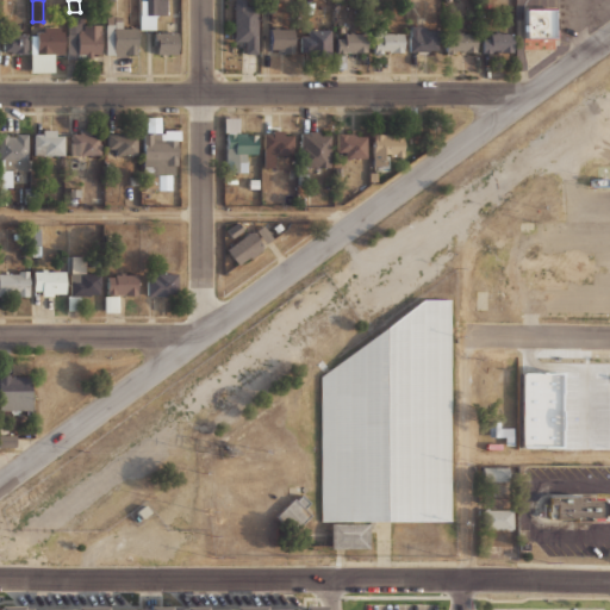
[(166,0),(147,0),(147,13),(166,13),(166,0)]
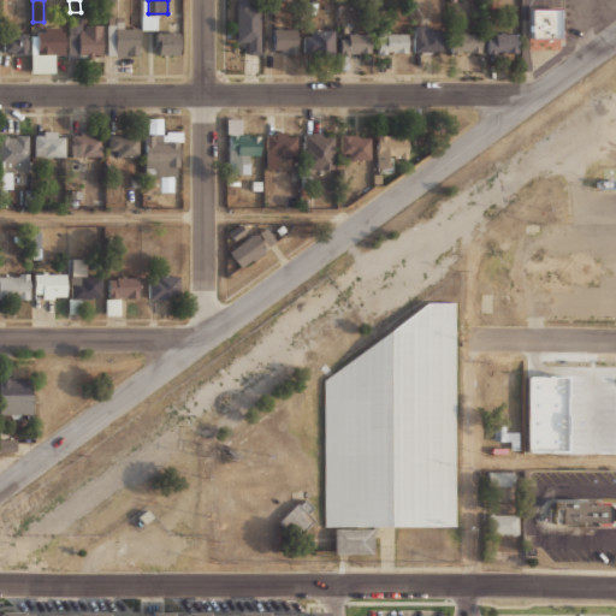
[(235,0),(235,41),(248,41),(248,53),(260,53),(260,0),(235,0)]
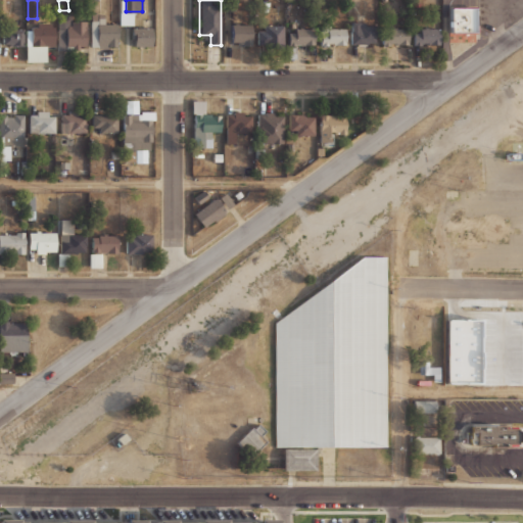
[(470,35),(444,35),(444,9),(470,9),(470,35)]
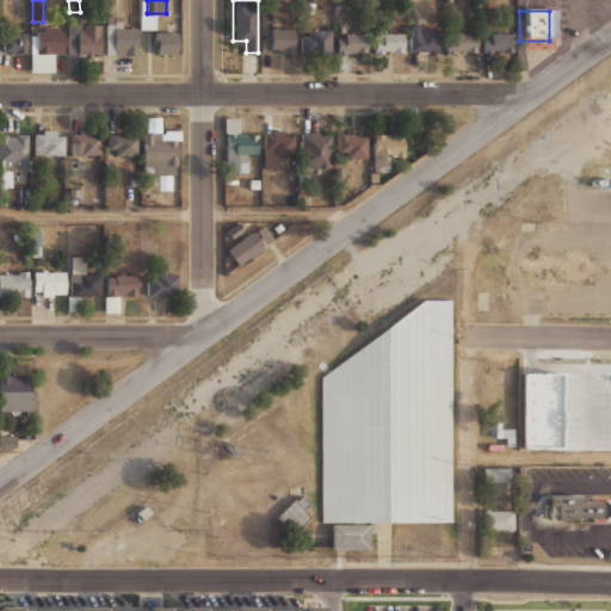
[(139,56),(139,29),(125,28),(125,20),(106,20),(105,55),(139,56)]
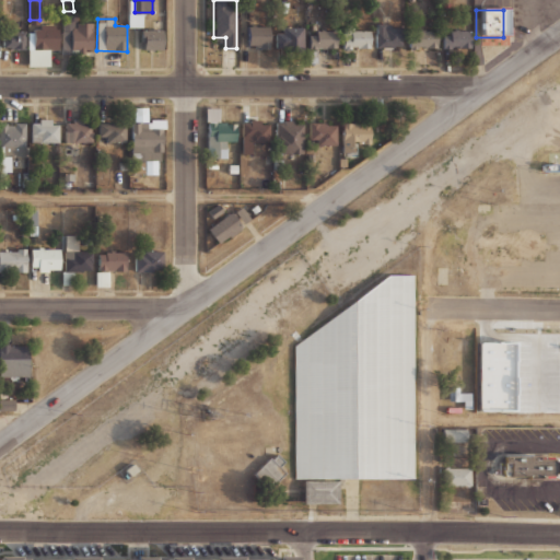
[(93,20),(62,20),(62,54),(93,54),(93,20)]
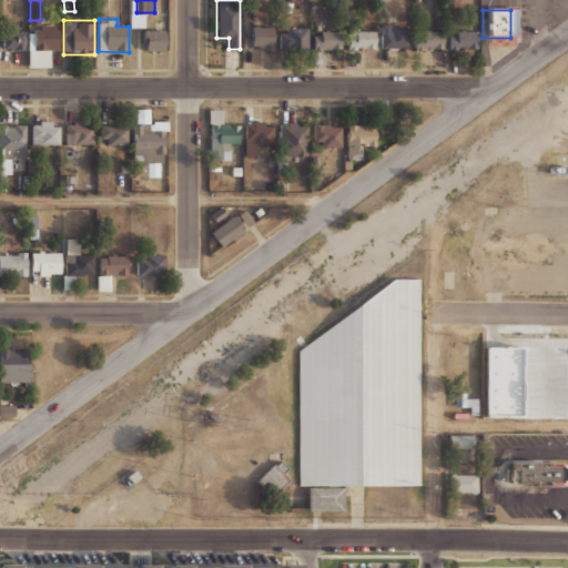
[(408,48),(408,23),(381,23),(381,48),(408,48)]
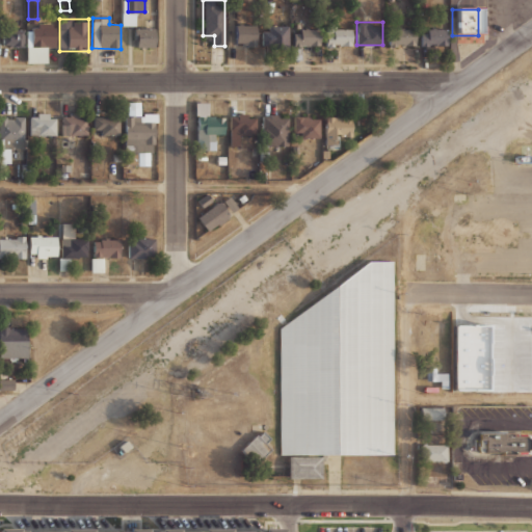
[(26,62),(46,62),(46,48),(55,48),(55,23),(27,23),(26,62)]
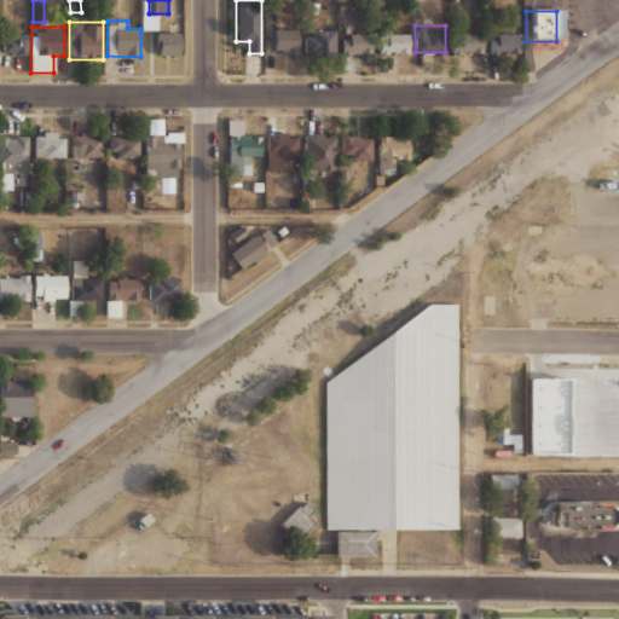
[(299,28),(275,28),(275,53),(299,53),(299,28)]
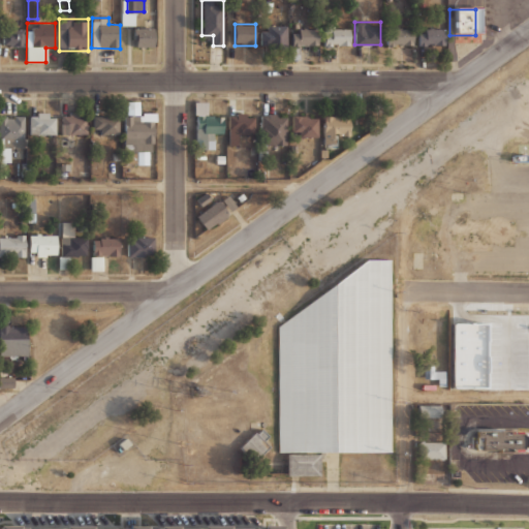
[(286,44),(286,25),(260,25),(260,44),(286,44)]
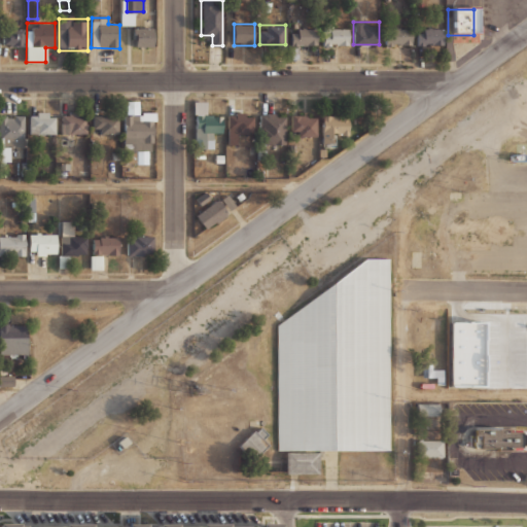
[(133,46),(154,46),(154,27),(133,27),(133,46)]
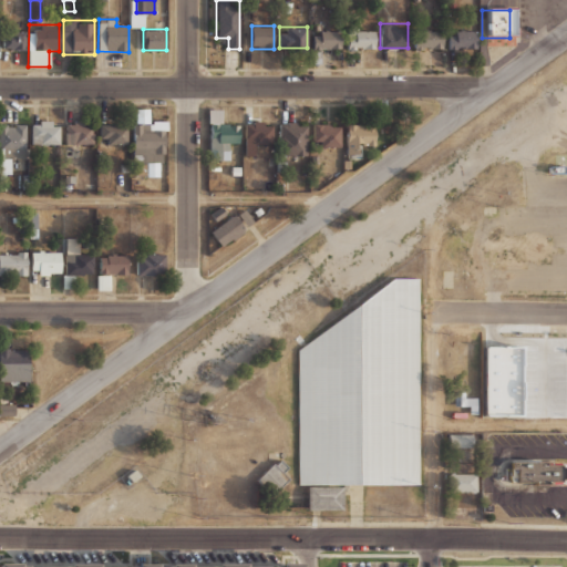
[(24,50),(24,30),(3,30),(3,50),(24,50)]
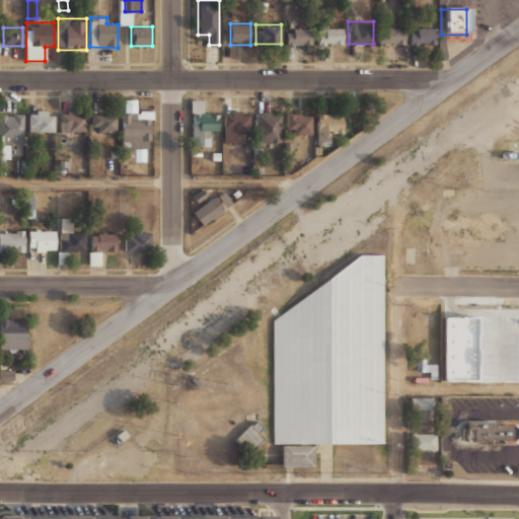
[(311,27),(286,27),(286,46),(311,46),(311,27)]
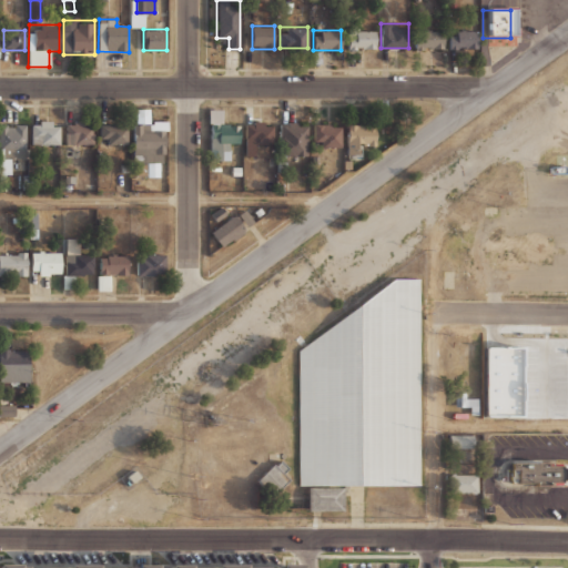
[(348,49),(375,49),(375,30),(348,30),(348,49)]
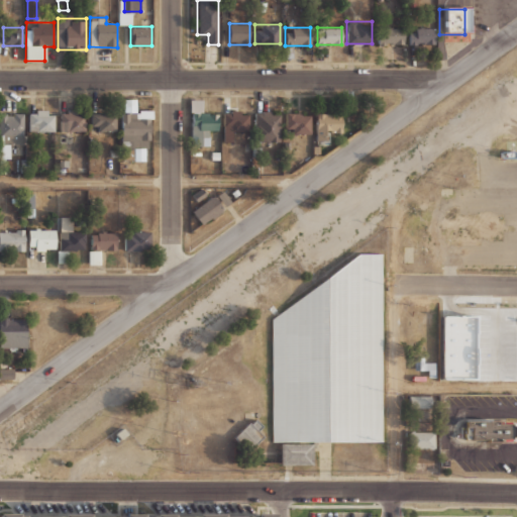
[(404,27),(379,27),(379,44),(404,44),(404,27)]
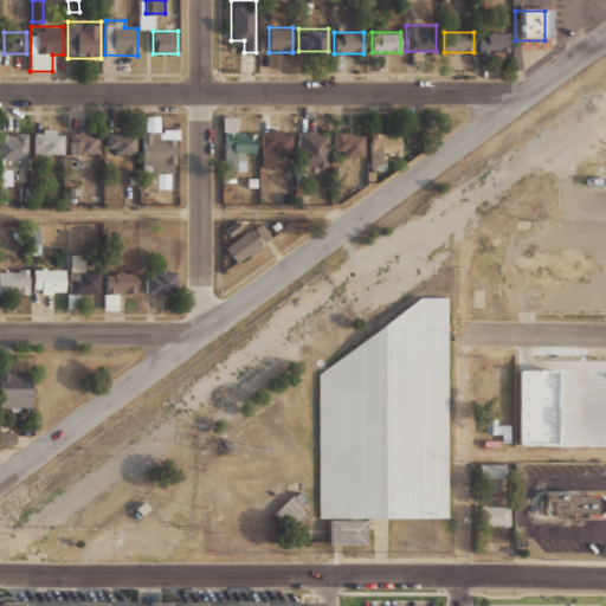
[(479,52),(509,52),(509,32),(479,32),(479,52)]
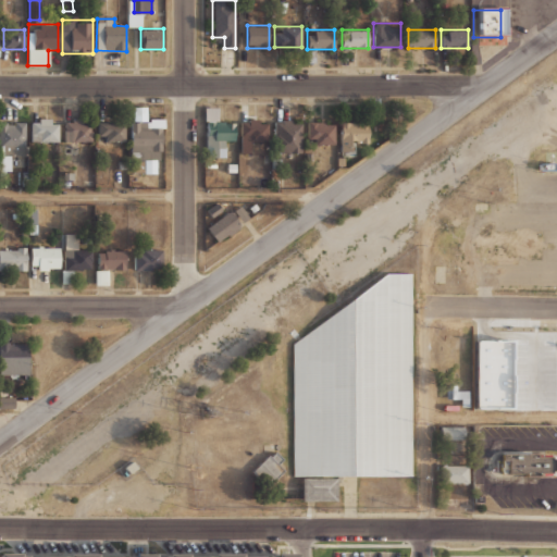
[(131,107),(131,173),(161,173),(162,125),(149,125),(149,107),(131,107)]
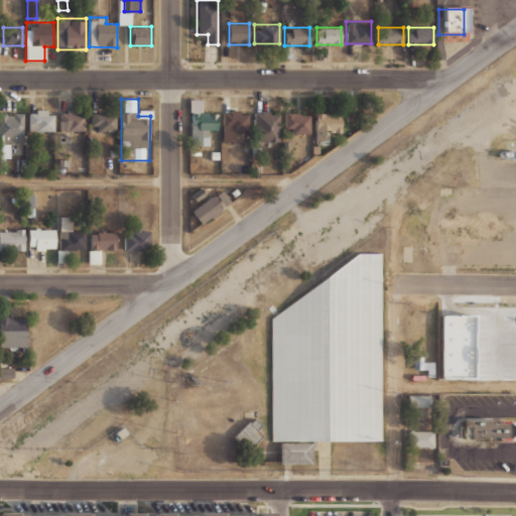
[(211,144),(211,111),(201,111),(201,99),(190,99),(190,144),(211,144)]
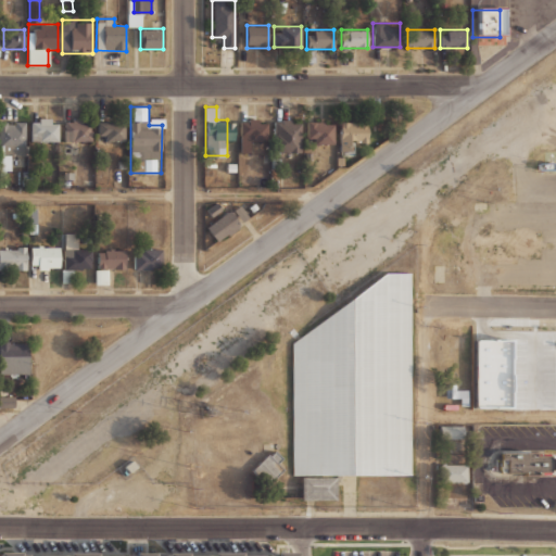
[(59,117),(30,117),(30,141),(59,141),(59,117)]
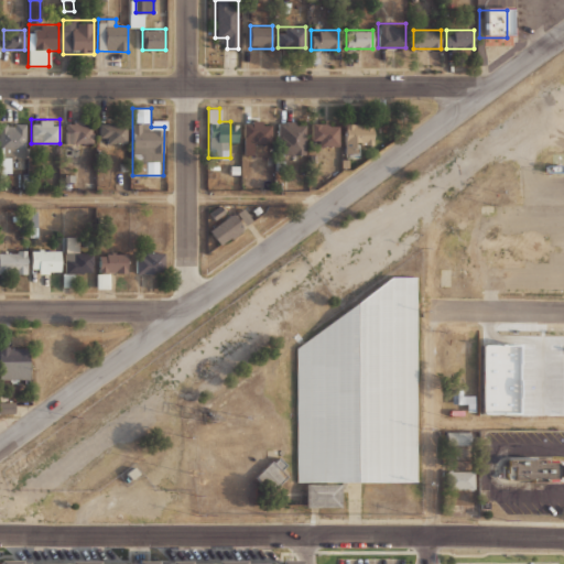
[(65,143),(93,143),(93,119),(65,119),(65,143)]
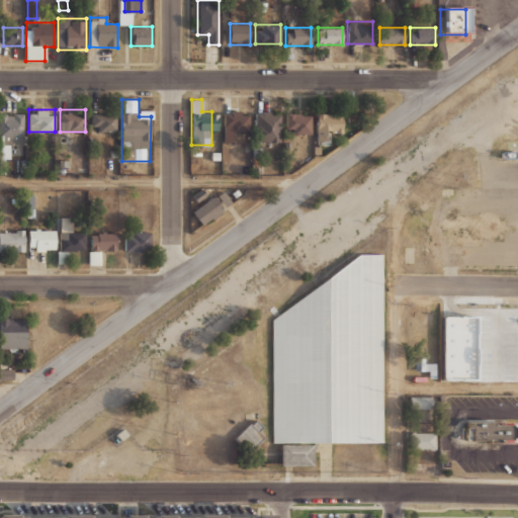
[(24,111),(0,111),(0,145),(24,145),(24,111)]
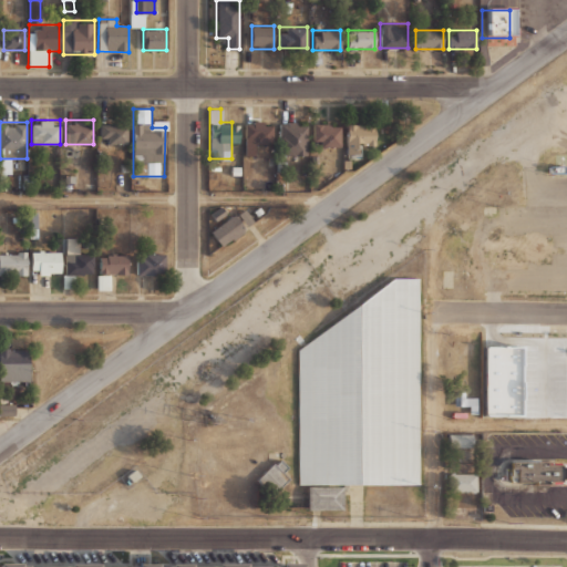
[(308,155),(308,122),(280,122),(280,155),(308,155)]
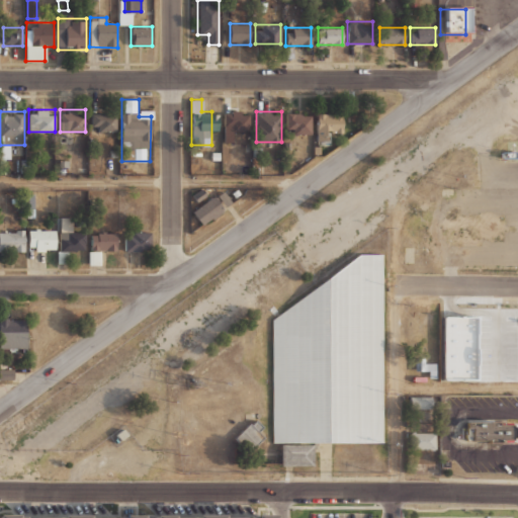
[(116,132),(116,112),(91,112),(91,132),(116,132)]
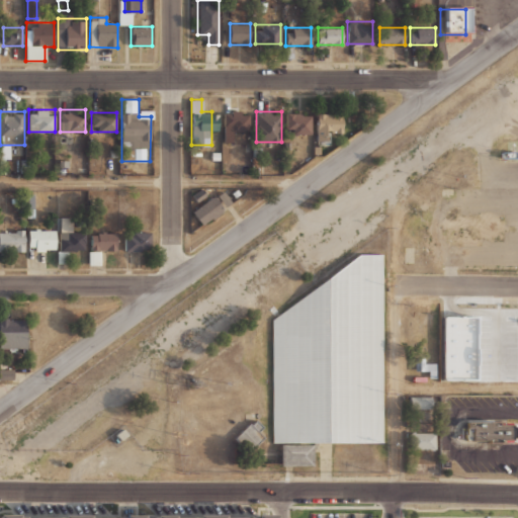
[(249,112),(224,112),(224,134),(249,134),(249,112)]
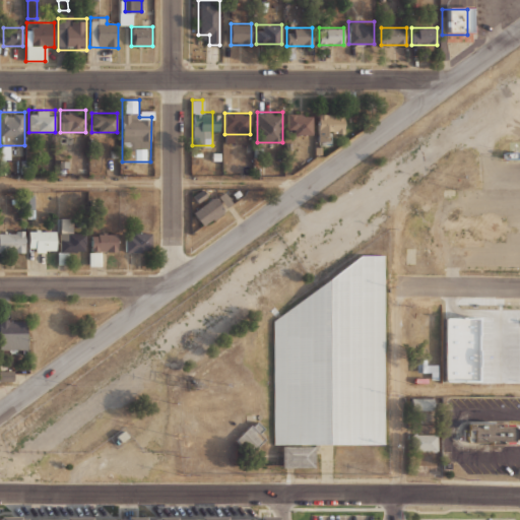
[(286,134),(312,134),(312,113),(286,113),(286,134)]
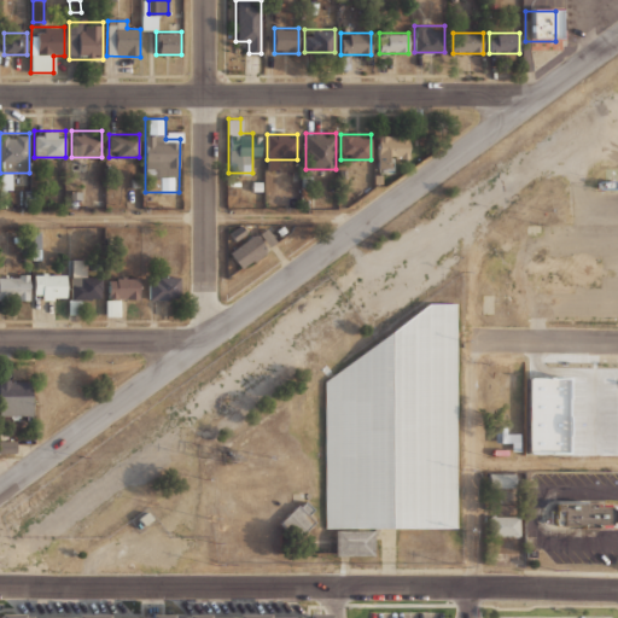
[(408,134),(378,134),(378,167),(389,167),(389,157),(408,157),(408,134)]
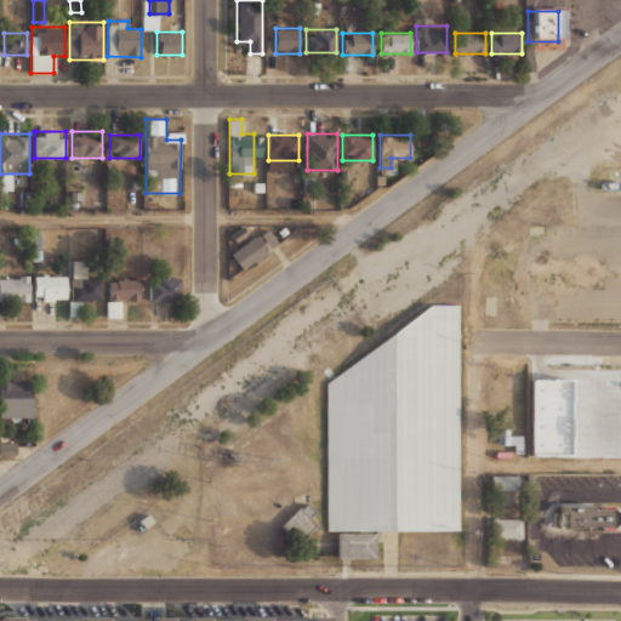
[(302,176),(302,186),(312,186),(312,175),(302,176)]
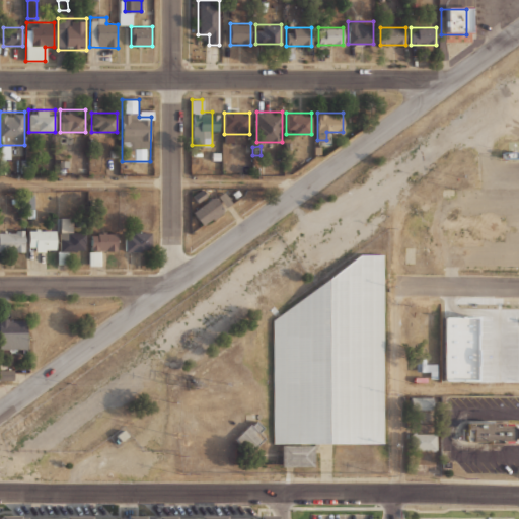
[(211,151),(211,159),(218,159),(219,151),(211,151)]
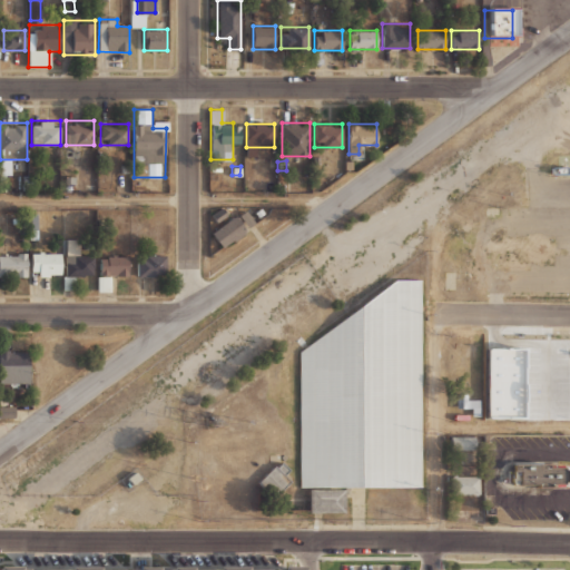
[(209,215),(214,222),(225,214),(220,207),(209,215)]
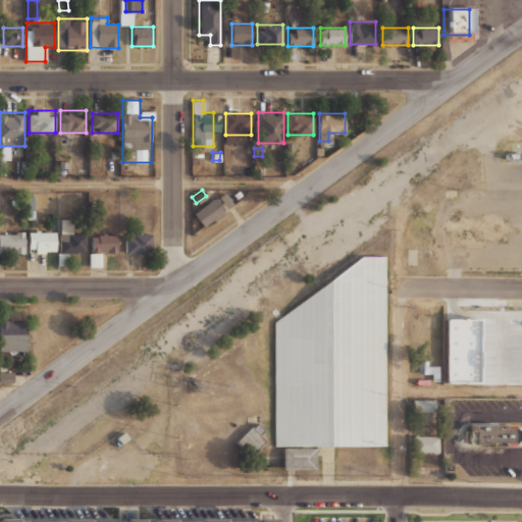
[(232,193),(236,198),(241,194),(238,190),(232,193)]
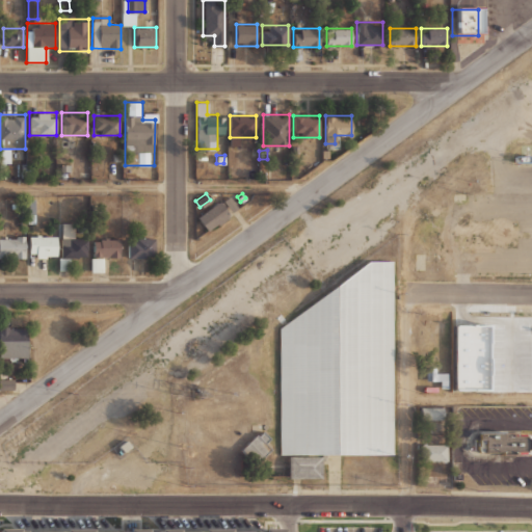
[(221,200),(230,211),(237,207),(228,194),(221,200)]
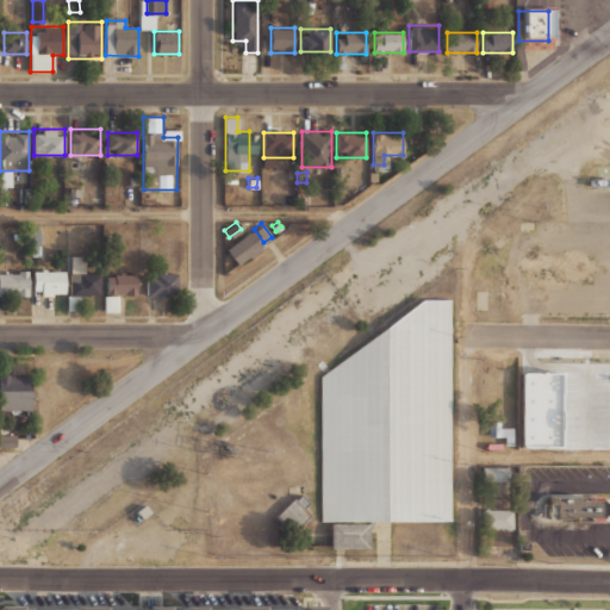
[(39,256),(39,229),(30,229),(29,256),(39,256)]
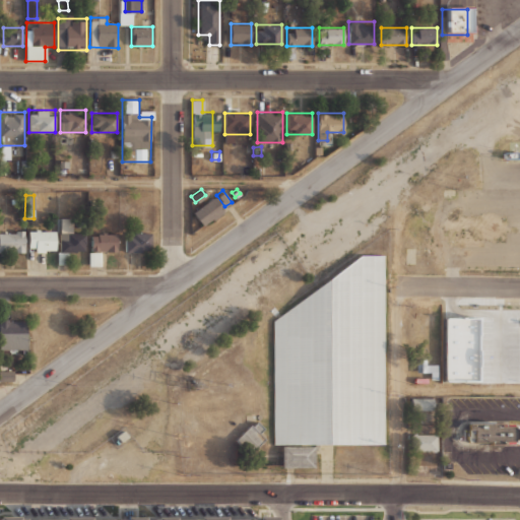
[(192,212),(202,226),(224,210),(214,196),(192,212)]
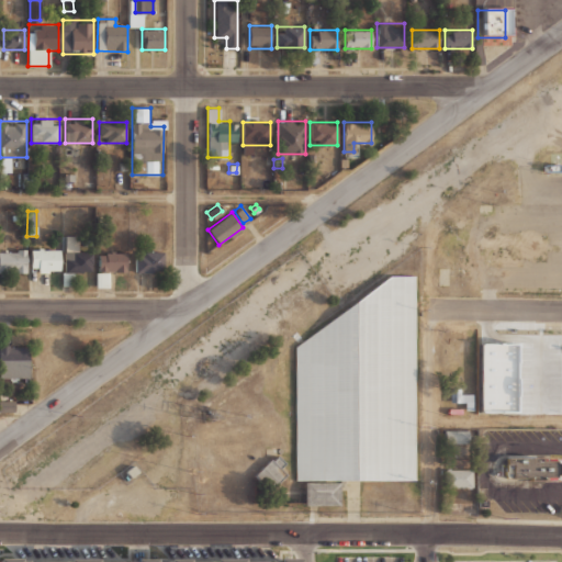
[(93,250),(75,250),(75,242),(64,242),(64,273),(93,273),(93,250)]
